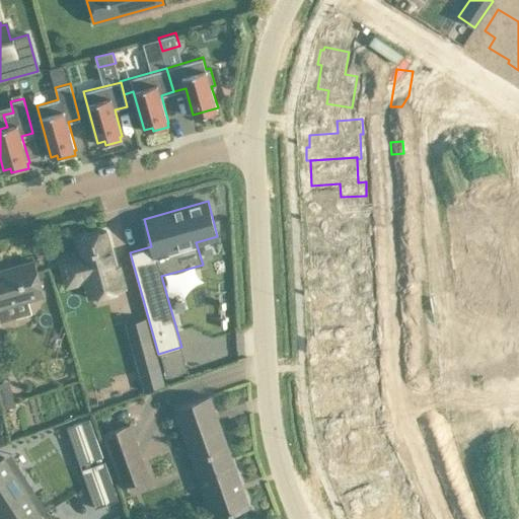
[(106,230),(75,238),(79,252),(60,258),(67,286),(84,281),(89,298),(125,288),(119,266),(117,267),(106,230)]
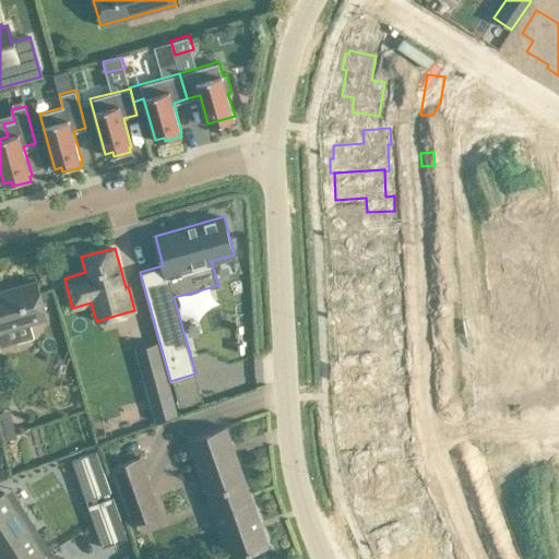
[(445,250),(432,251),(433,269),(447,268),(445,250)]
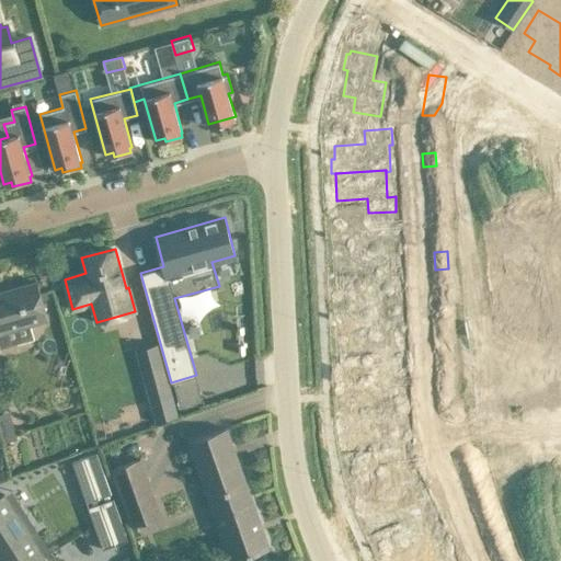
[(342,309),(339,309),(339,324),(343,323),(399,321),(397,295),(400,295),(399,279),(371,281),(373,295),(342,296),(342,309)]
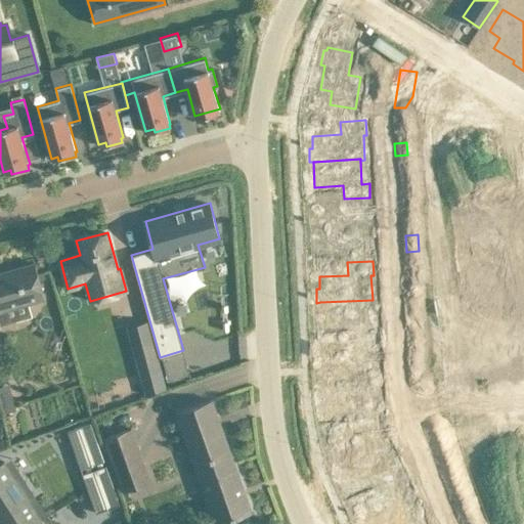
[(35,264),(0,273),(0,324),(32,315),(29,302),(44,298),(35,264)]
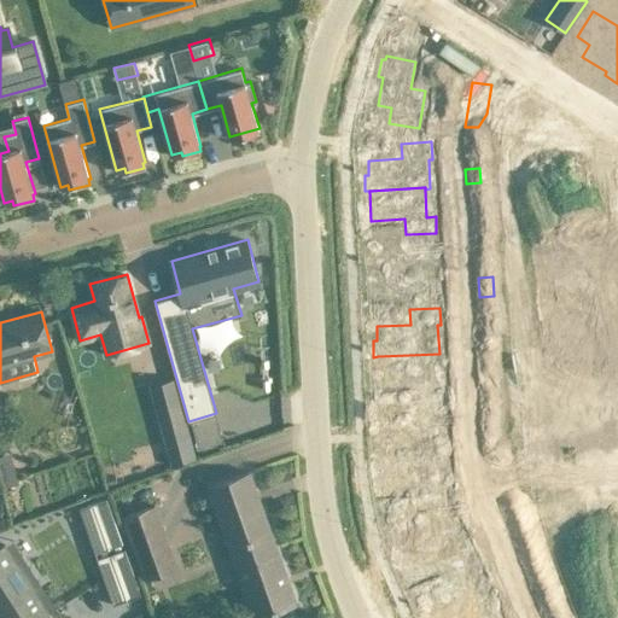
[(439,354),(378,356),(379,386),(413,385),(414,401),(444,398),(444,382),(441,382),(439,354)]
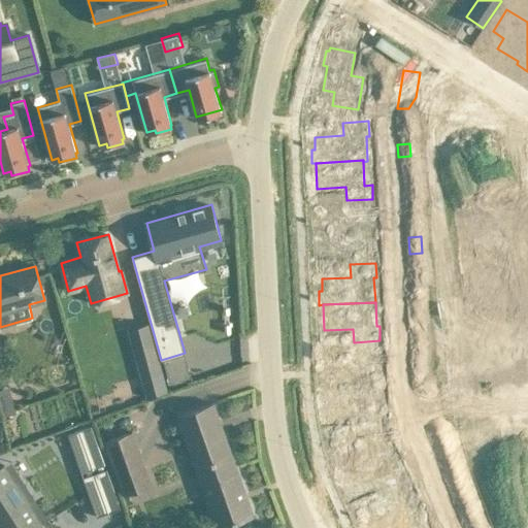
[(428,330),(416,330),(417,344),(429,343),(428,330)]
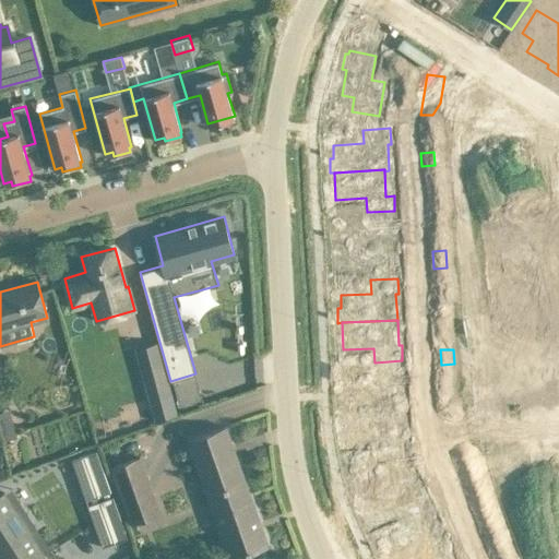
[(165,364),(141,370),(154,419),(178,413),(165,364)]
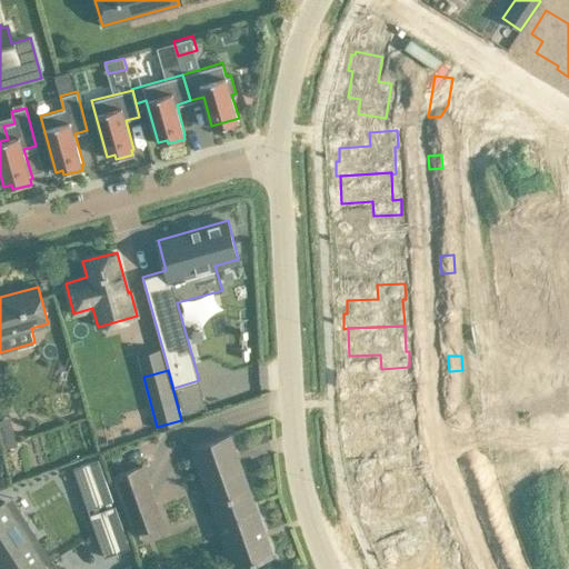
[(383,397),(351,398),(353,426),(409,423),(408,397),(411,397),(410,380),(382,382),(383,397)]
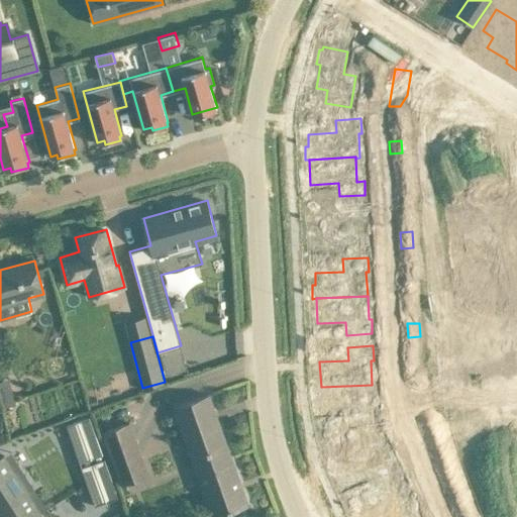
[(321,387),(317,387),(318,401),(321,400),(322,412),(350,411),(351,423),(377,422),(376,408),(374,408),(372,385),(321,387)]
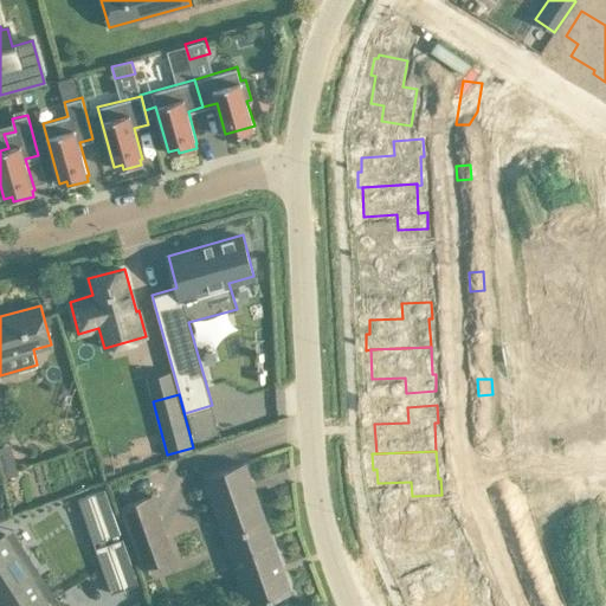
[(20,461),(0,465),(0,475),(8,505),(31,498),(20,461)]
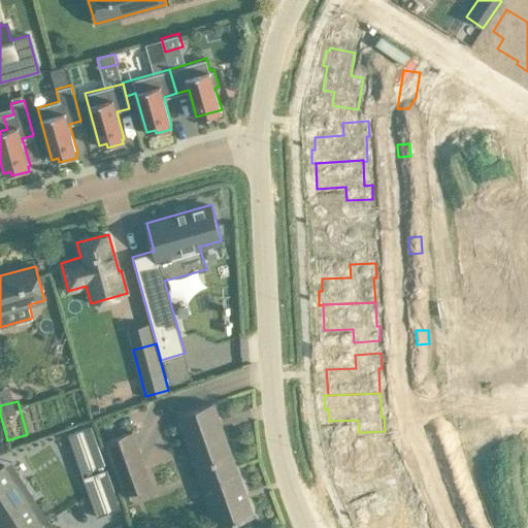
[(178,415),(219,527),(254,516),(213,402),(178,415)]
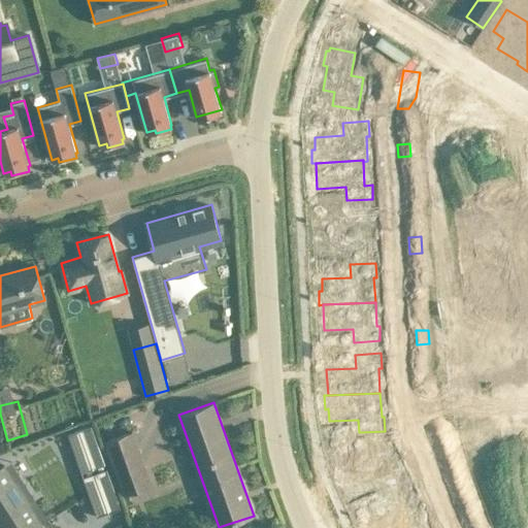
[(133,431),(104,441),(117,477),(146,468),(133,431)]
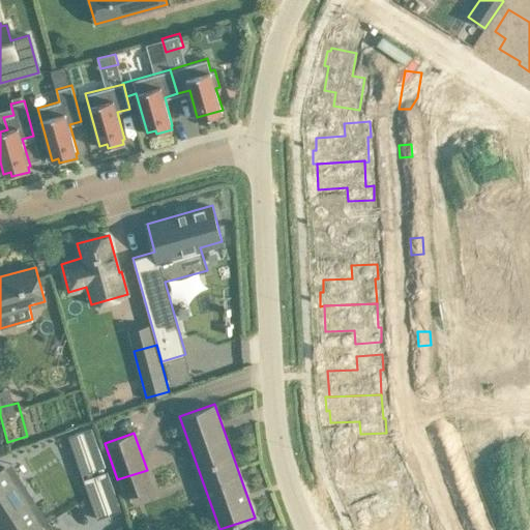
[(96,466),(81,471),(97,518),(121,509),(97,442),(88,445),(96,466)]
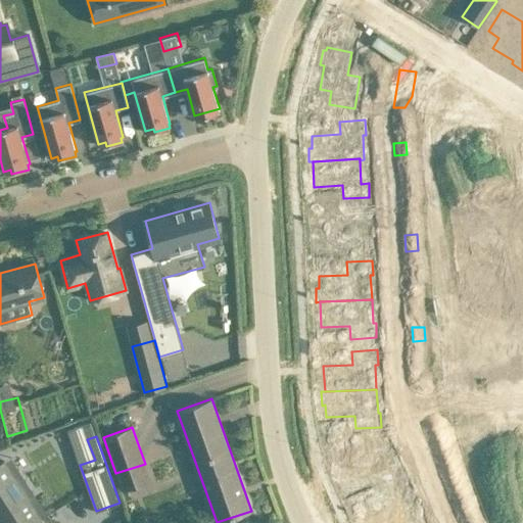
[(341,473),(338,475),(345,490),(348,488),(349,491),(376,479),(381,491),(405,480),(388,445),(339,468),(341,473)]
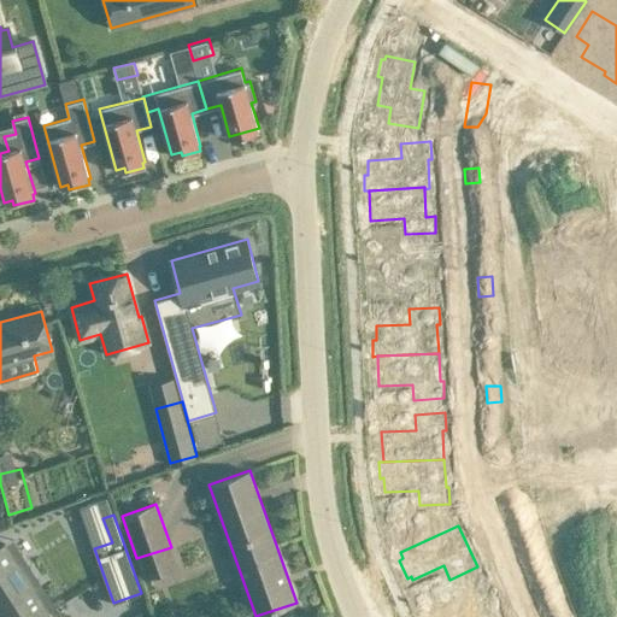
[(5,542),(0,545),(0,616),(52,616),(31,585),(36,581),(22,558),(17,562),(5,542)]
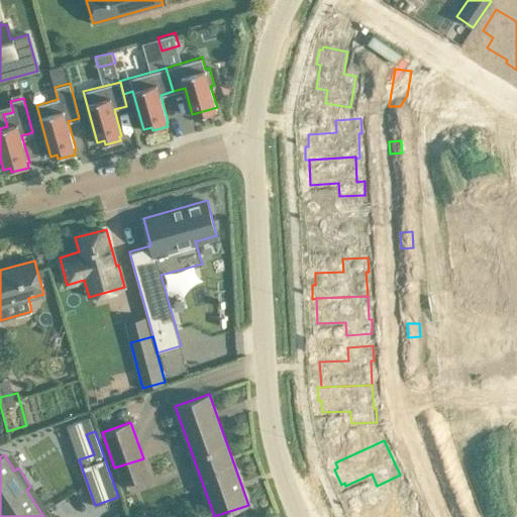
[(384,503),(357,515),(358,516),(414,516),(415,516),(405,495),(408,494),(402,481),(379,492),(384,503)]
